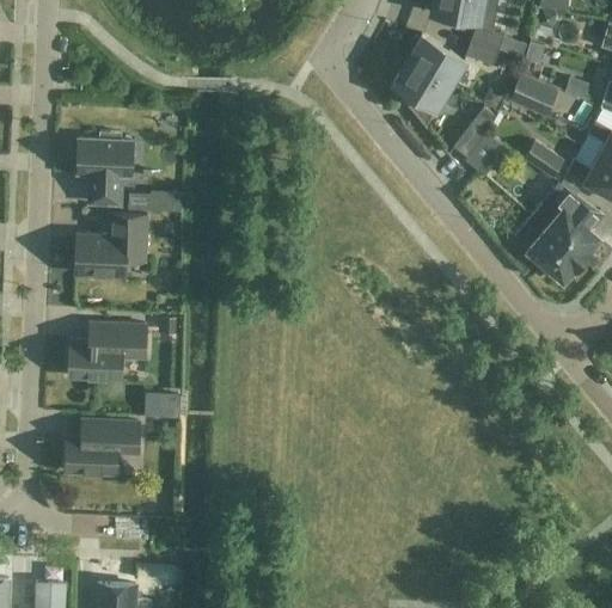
[(477,22),(476,28),(491,34),(497,0),(432,0),(429,13),(432,14),(477,22)]
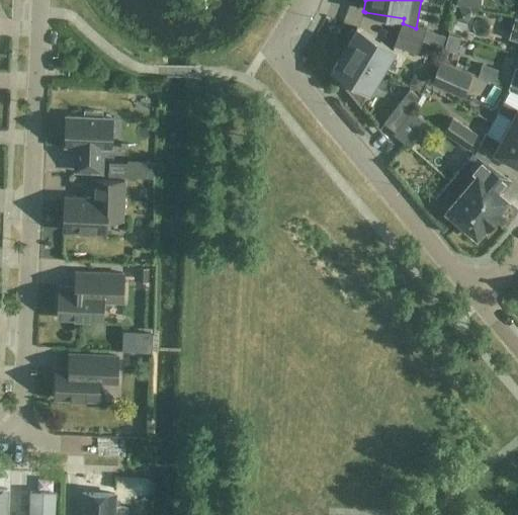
[(462,35),(478,34),(477,14),(460,15),(462,35)]
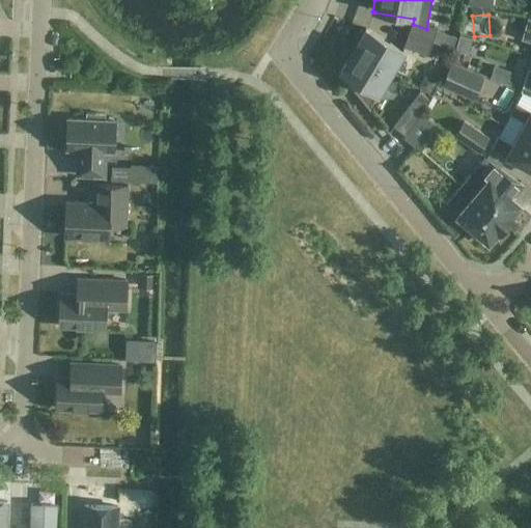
[(413,24),(409,36),(432,46),(437,32),(426,29),(413,24)]
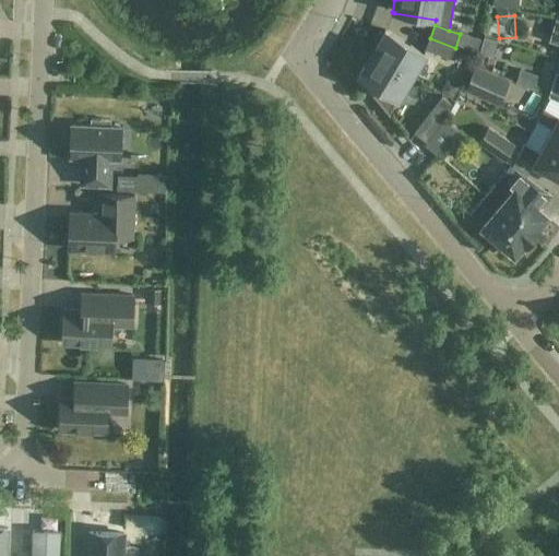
[(387,34),(384,33),(381,40),(377,48),(372,56),(411,79),(424,57),(387,34)]
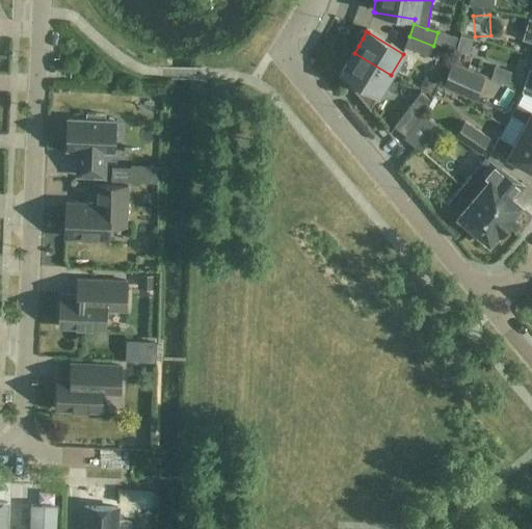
[(433,46),(409,36),(404,49),(428,58),(433,46)]
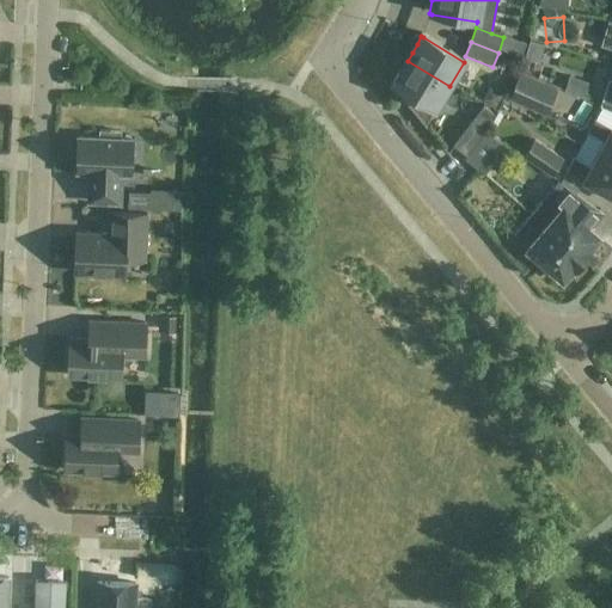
[(442,99),(450,86),(408,61),(393,86),(407,93),(403,99),(402,100),(450,158),(451,157),(417,116),(424,104),(436,111),(442,99)]
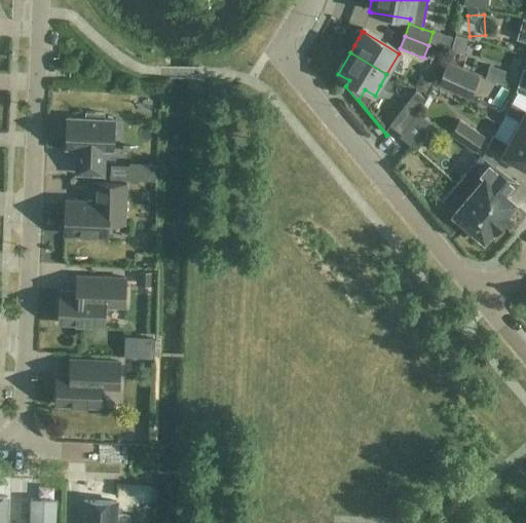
[(440,82),(471,96),(477,81),(447,68),(440,82)]
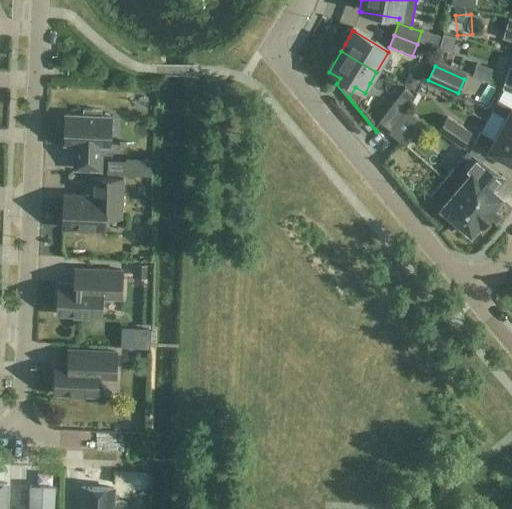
[(511,69),(509,69),(502,91),(511,95),(511,69)]
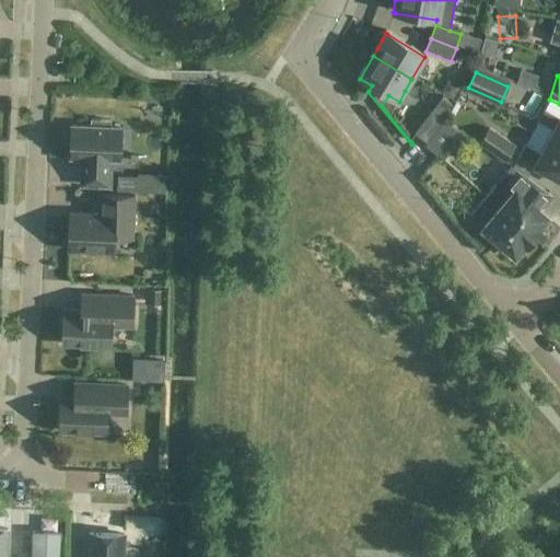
[(553,131),(547,143),(559,150),(559,120),(545,112),(538,124),(553,131)]
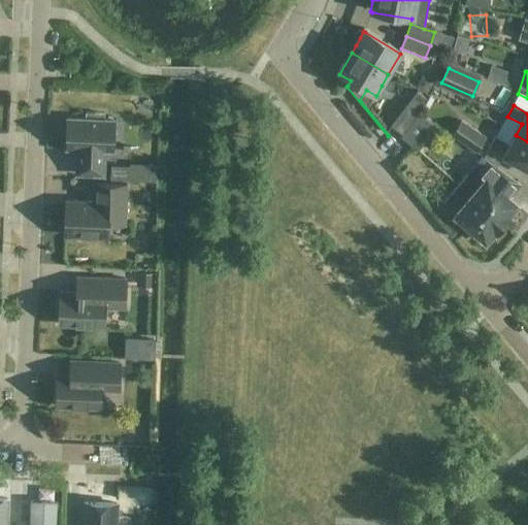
[(403,137),(403,136),(419,117),(406,107),(391,127),(403,137)]
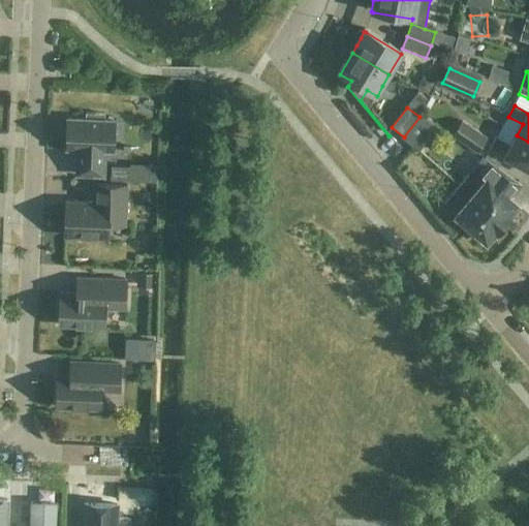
[(114,153),(115,123),(104,123),(104,117),(86,116),(86,122),(68,121),(67,151),(78,151),(76,177),(103,179),(104,152),(114,153)]
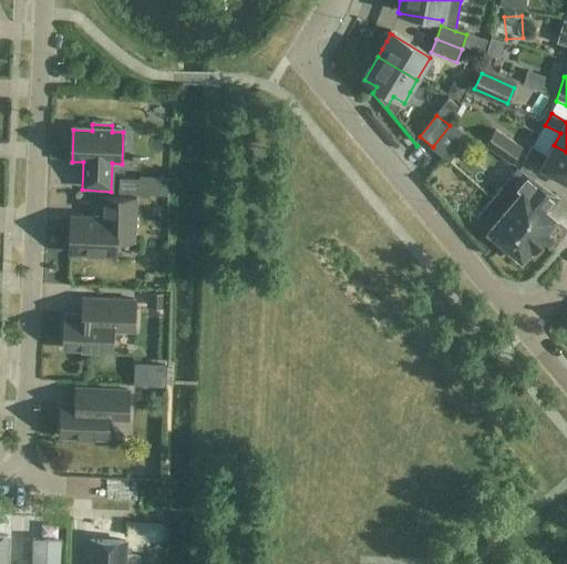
[(451,124),(450,125),(433,146),(433,147),(431,150),(443,160),(463,133),(451,124)]
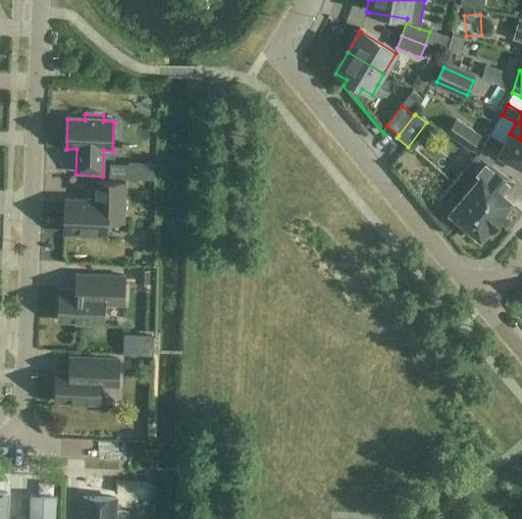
[(470,152),(479,139),(456,122),(447,136),(470,152)]
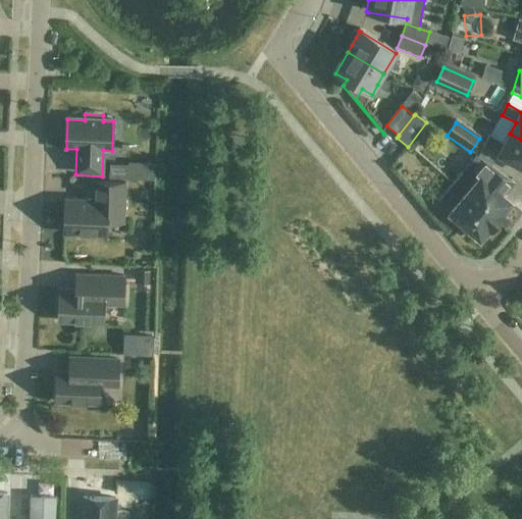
[(521,140),(510,134),(504,145),(489,137),(483,148),(521,168),(521,140)]
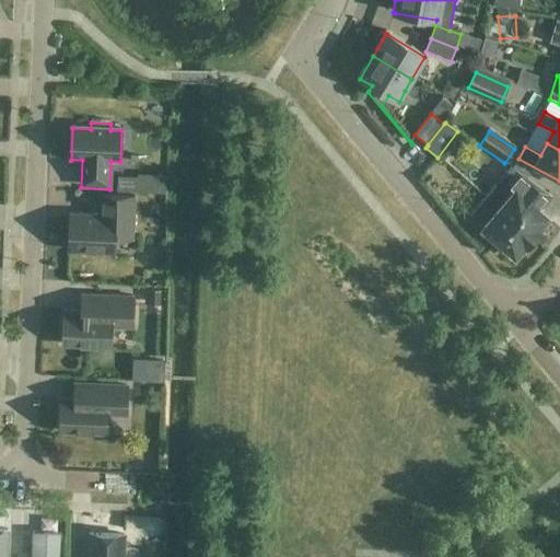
[(486,198),(534,240),(541,231),(540,230),(549,218),(525,198),(536,186),(511,169),(486,198)]
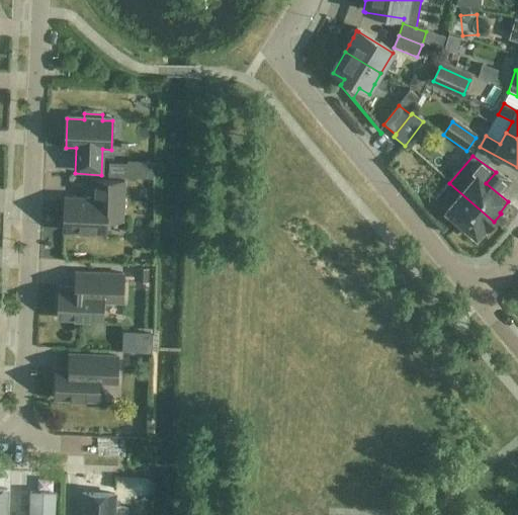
[(84,235),(106,236),(106,222),(122,223),(124,183),(92,182),(91,200),(65,199),(64,234),(75,234),(75,236),(76,238),(79,239),(82,238),(84,236),(84,235)]
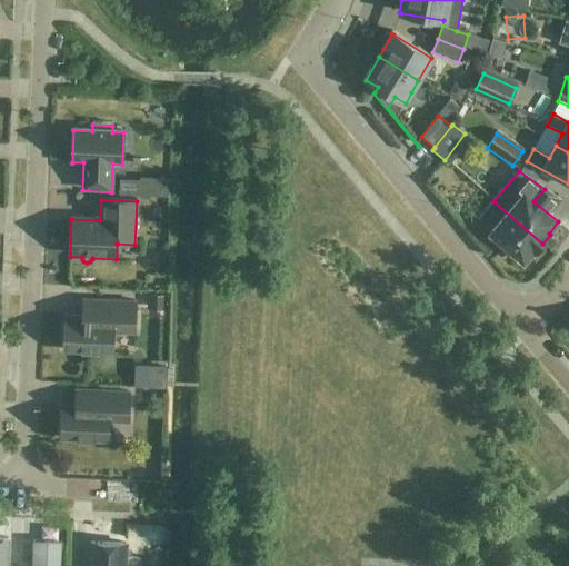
[(542,244),(493,201),(478,219),(492,231),(490,234),(509,250),(507,254),(518,264),(521,260),(523,262),(532,251),(535,252),(542,244)]
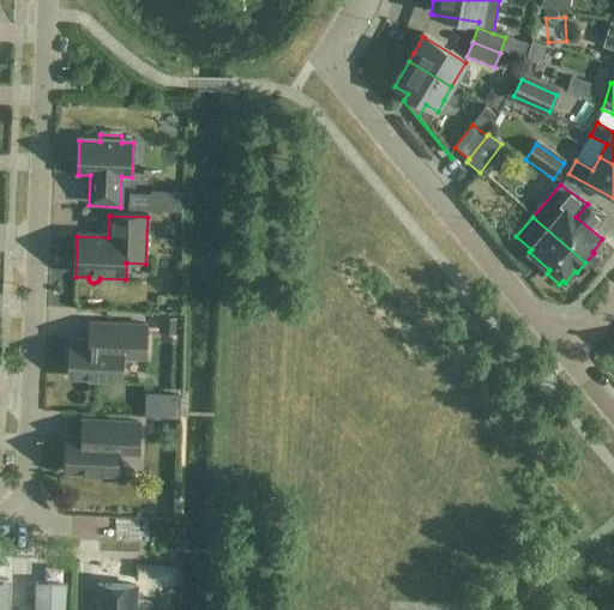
[(145,361),(146,327),(91,325),(90,344),(71,343),(68,380),(121,382),(122,360),(145,361)]
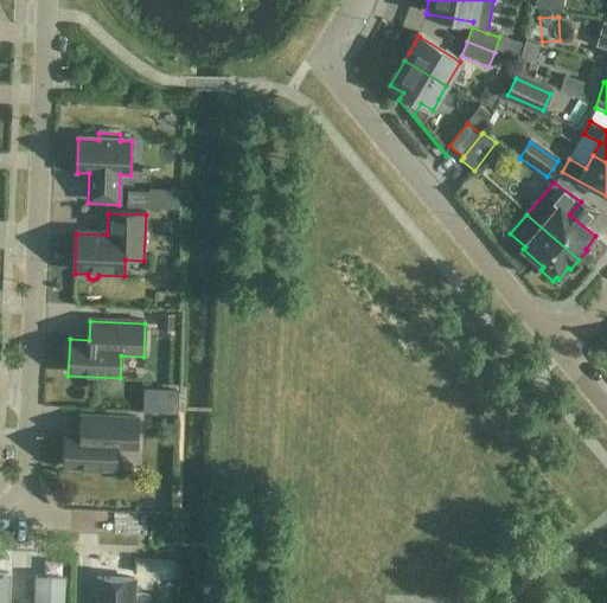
[(139,421),(106,419),(82,418),(81,436),(65,435),(64,469),(116,472),(117,450),(136,451),(139,421)]
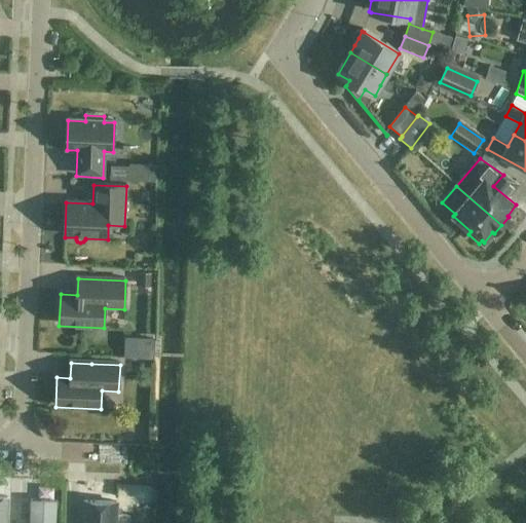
[(57,522),(59,497),(31,496),(30,522),(57,522)]
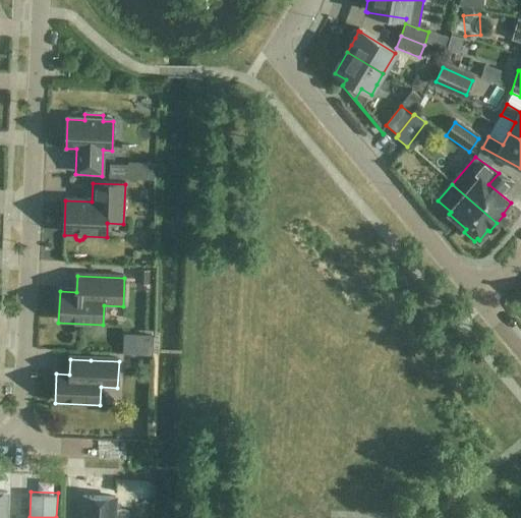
[(115,517),(116,492),(82,492),(81,517),(115,517)]
